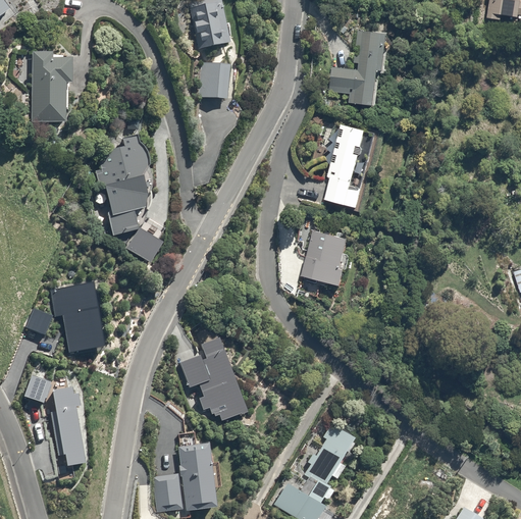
[(0,16),(9,10),(2,0),(0,0),(0,16)]
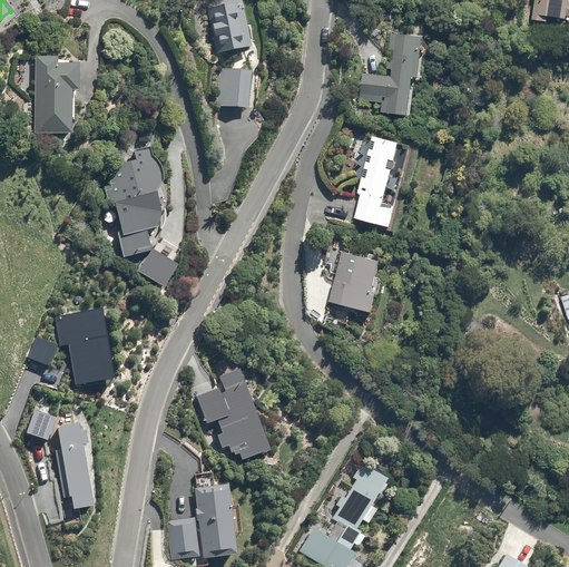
[(249,45),(241,0),(222,0),(203,0),(204,6),(206,5),(216,51),(249,45)]
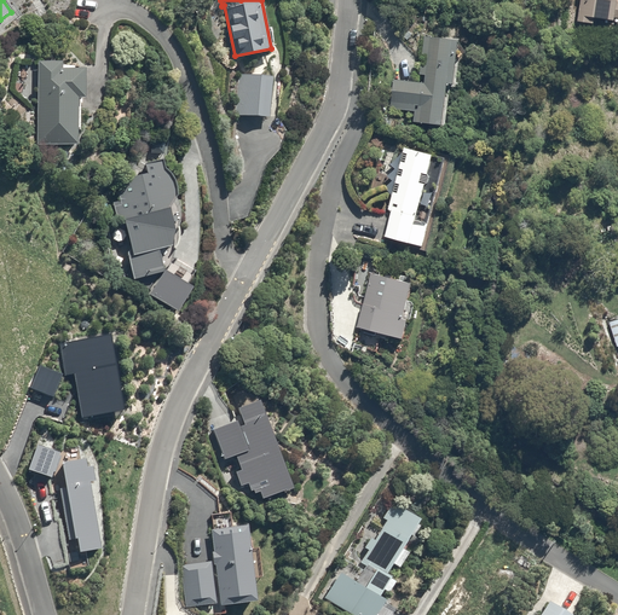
[(582,0),(578,21),(594,23),(595,17),(616,19),(617,16),(617,0),(582,0)]
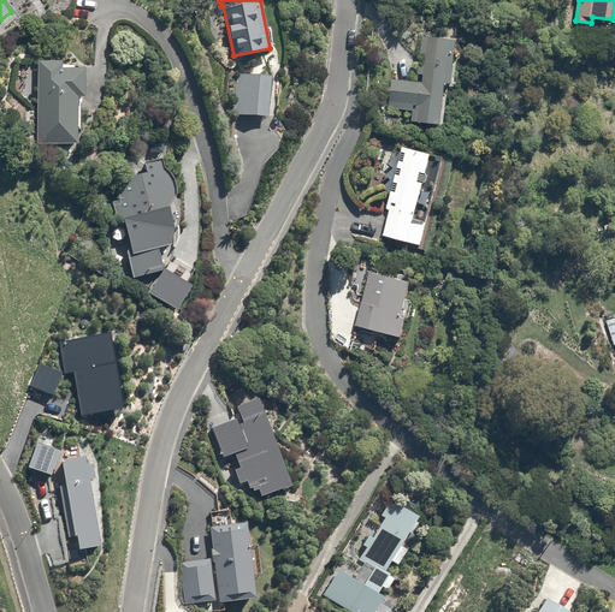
[(459,37),(423,34),(418,71),(425,72),(424,82),(391,78),(389,105),(413,108),(412,120),(442,124),(447,85),(454,85),(459,37)]
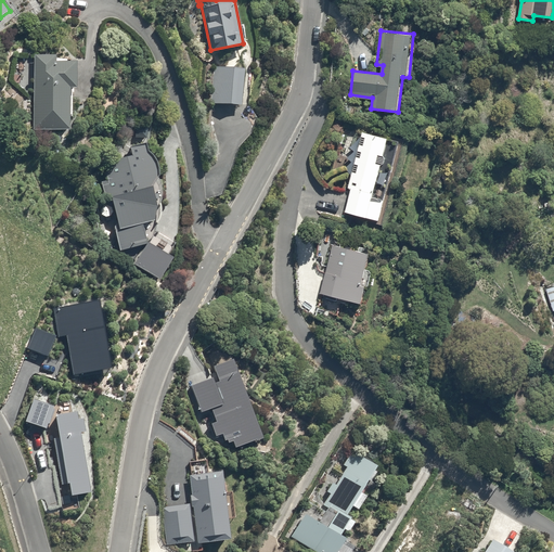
[(55,54),(34,54),(34,129),(69,129),(69,114),(72,114),(72,88),(76,88),(76,62),(55,62),(55,54)]
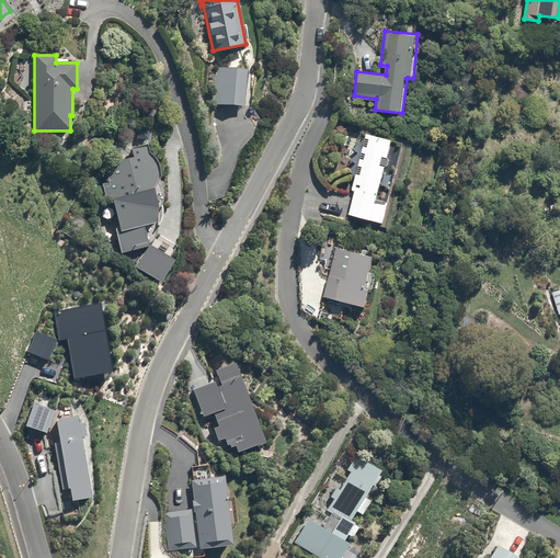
[(216,66),(214,103),(243,105),(247,68),(216,66)]
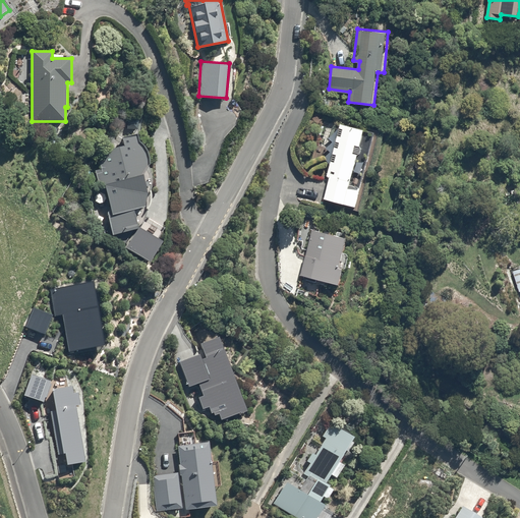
[(366,130),(341,123),(328,170),(333,171),(325,198),(356,207),(361,187),(351,185),(366,130)]
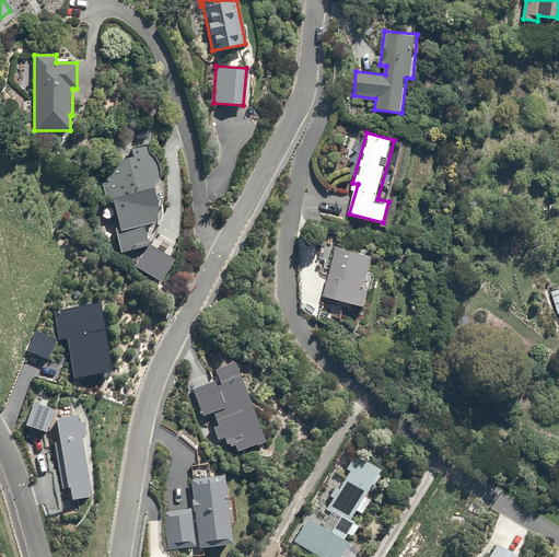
[(161,204),(163,197),(163,195),(163,194),(163,193),(163,192),(163,189),(162,188),(162,187),(162,186),(161,184),(161,183),(160,182),(160,181),(159,180),(158,177),(159,177),(159,176),(159,175),(159,174),(159,173),(159,172),(159,171),(159,170),(159,169),(159,167),(159,166),(159,165),(158,165),(158,164),(158,163),(158,162),(156,162),(156,161),(156,160),(155,160),(155,159),(154,158),(153,157),(153,155),(152,155),(152,154),(151,154),(151,153),(150,153),(149,152),(148,151),(147,144),(130,147),(132,157),(105,163),(108,180),(103,181),(107,201),(113,200),(119,231),(115,232),(120,253),(148,246),(143,225),(159,222),(159,221),(160,220),(160,219),(161,218),(161,216),(162,215),(162,212),(161,204)]
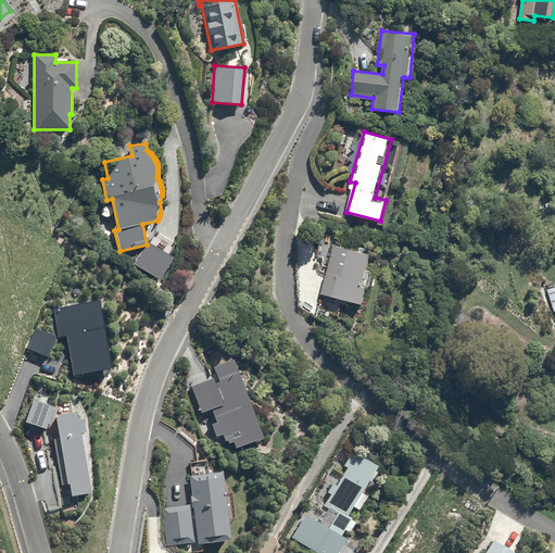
[(371,255),(335,246),(322,292),(363,303),(367,287),(369,287),(369,285),(373,285),(373,279),(370,278),(371,272),(367,271),(371,255)]
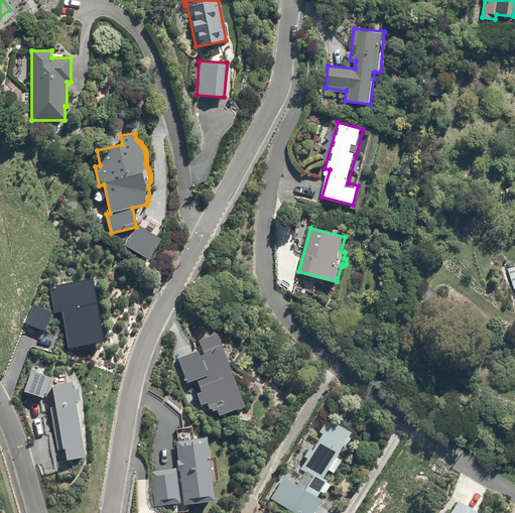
[(50,377),(31,371),(23,392),(42,399),(50,377)]
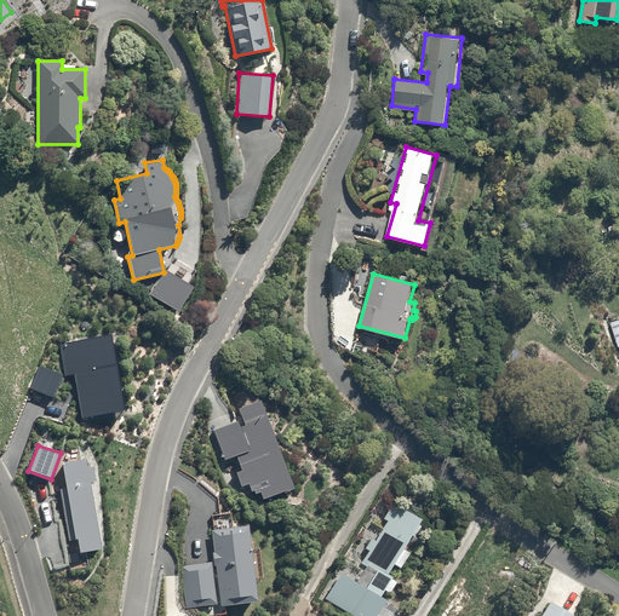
[(86,468),(85,459),(61,464),(64,488),(59,489),(69,541),(76,540),(79,553),(101,550),(89,482),(93,482),(92,468),(86,468)]
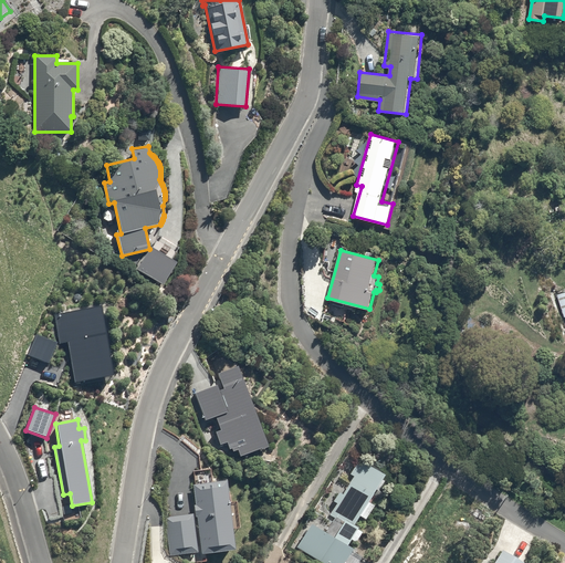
[(333,538),(311,523),(296,546),(322,562),(356,562),(361,556),(346,546),(351,540),(355,542),(362,532),(356,529),(356,528),(353,525),(359,515),(364,519),(382,491),(378,489),(384,480),(382,479),(383,476),(363,462),(361,465),(356,462),(349,472),(354,476),(342,493),(338,491),(333,500),(336,502),(330,513),(344,522),(333,538)]
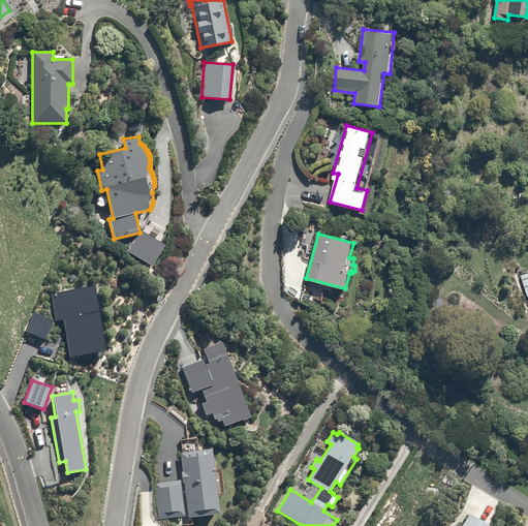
[(490,525),(480,521),(469,513),(460,525),(490,525)]
